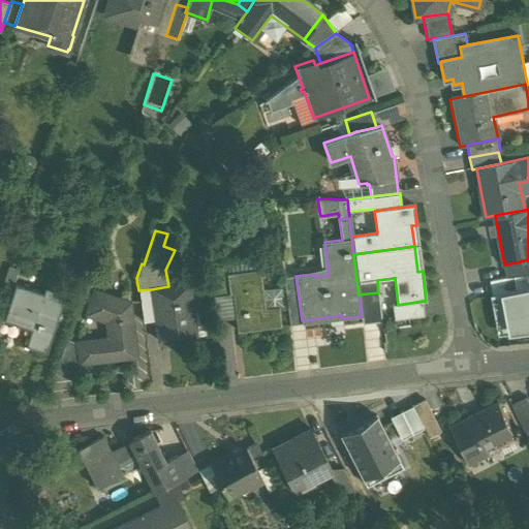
[(528,259),(517,262),(519,274),(528,272),(528,259)]
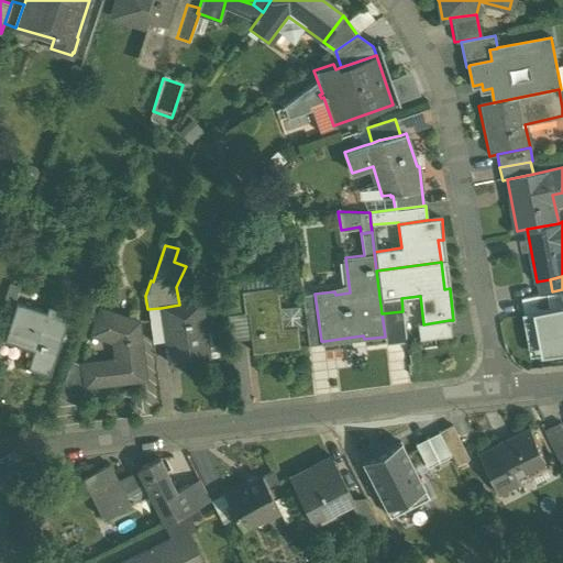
[(242,282),(223,285),(227,313),(244,311),(241,291),(243,290),(242,282)]
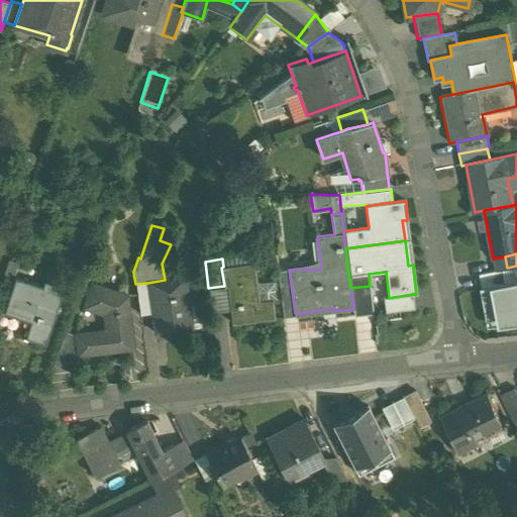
[(223,267),(221,268),(224,286),(226,286),(231,324),(256,320),(254,304),(259,303),(253,263),(223,267)]
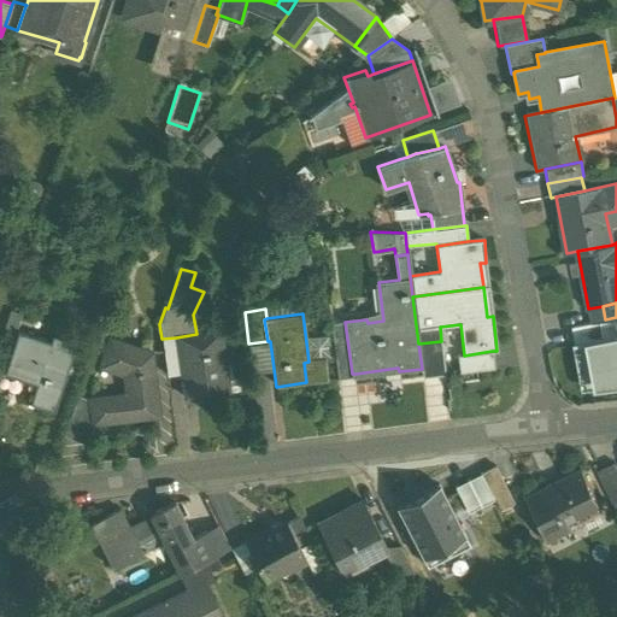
[(573,328),(576,344),(616,334),(616,330),(615,319),(573,328)]
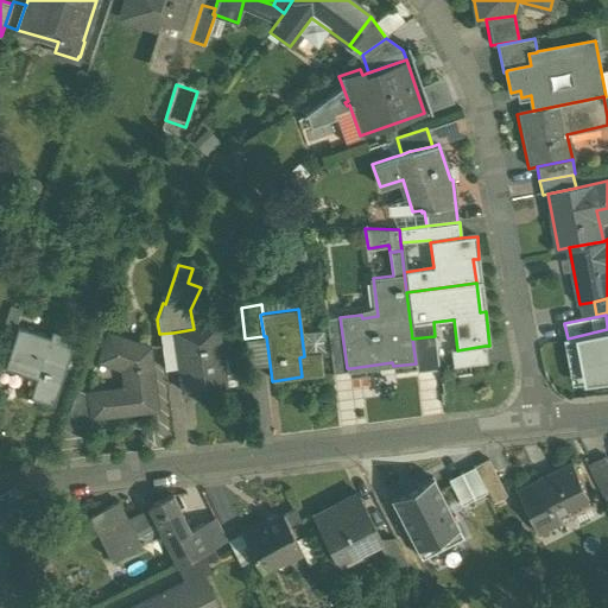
[(340,317),(325,318),(333,374),(350,372),(350,368),(347,368),(340,317)]
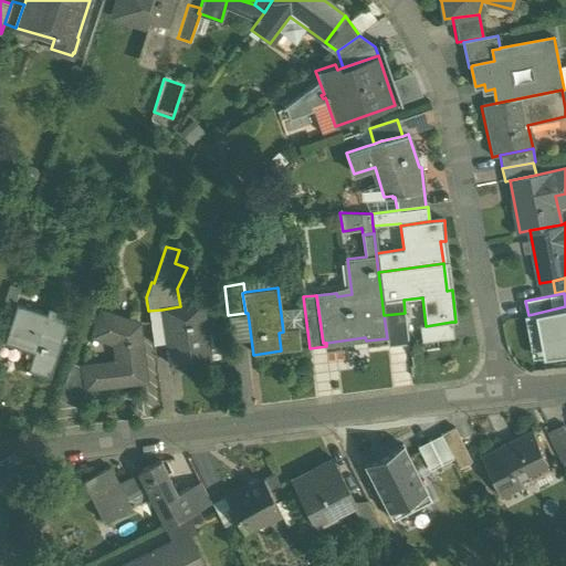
[(180,306),(161,310),(169,364),(209,358),(201,304),(180,306)]
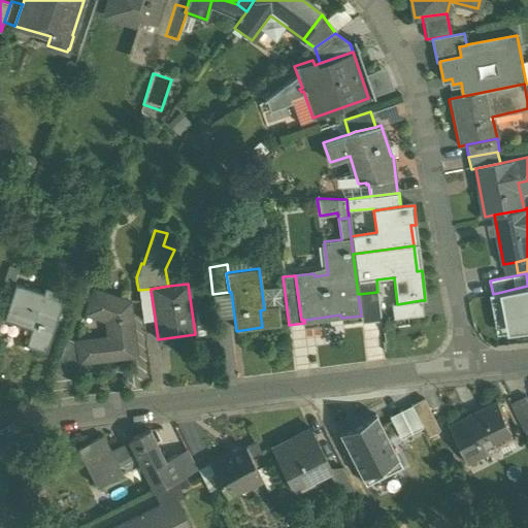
[(43,294),(15,285),(4,319),(32,328),(27,342),(46,350),(65,294),(45,288),(43,294)]
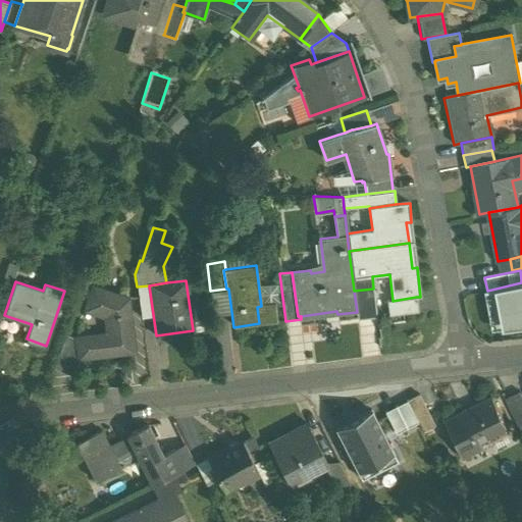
[(521,282),(487,291),(485,291),(490,313),(501,311),(505,328),(521,326),(521,282)]
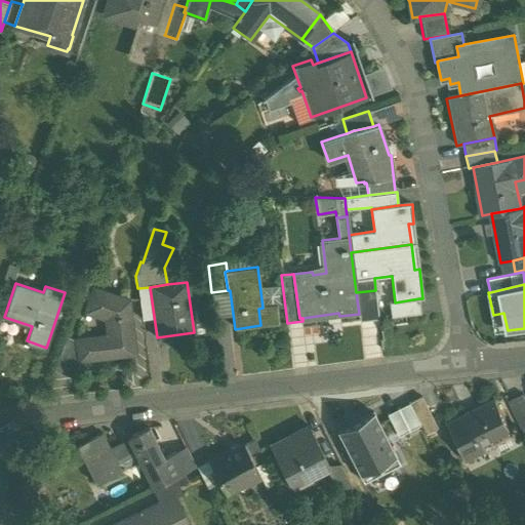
[(126,299),(93,288),(85,311),(105,317),(107,334),(76,339),(79,360),(134,352),(126,299)]
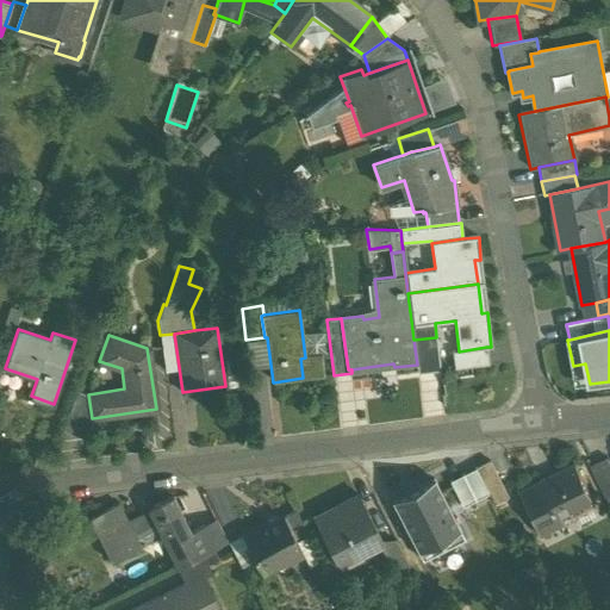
[(436,337),(414,340),(417,365),(418,373),(440,371),(436,337)]
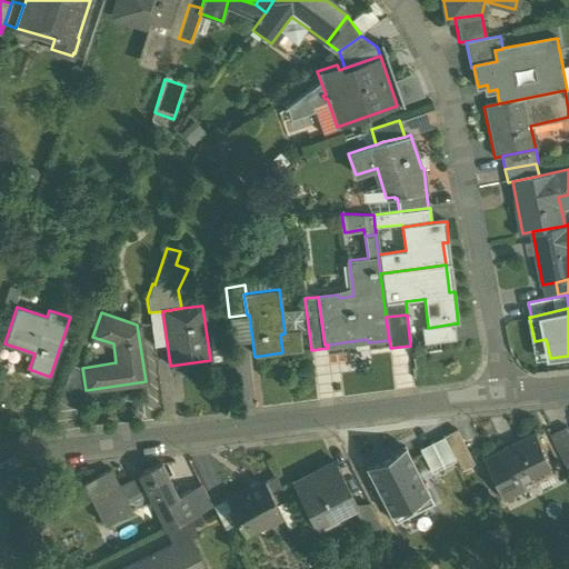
[(456,340),(453,323),(428,328),(421,329),(425,345),(456,340)]
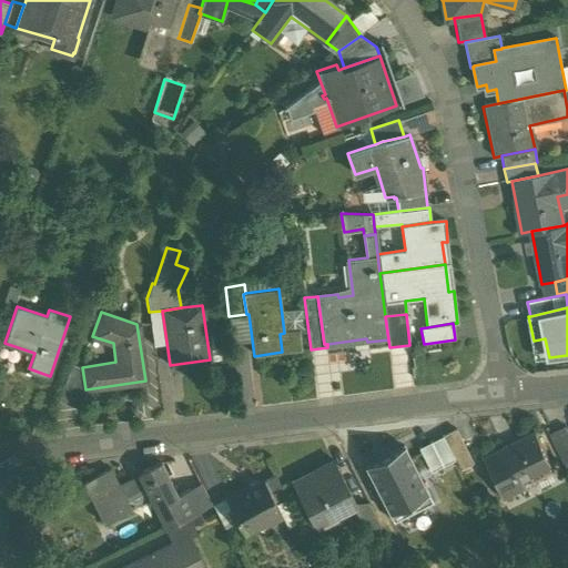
[(284,333),(280,334),(282,352),(301,350),(298,331),(284,333)]
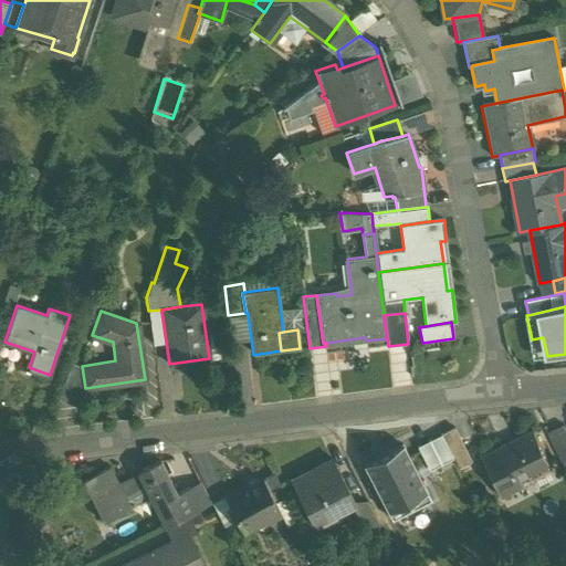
[(82,366),(69,362),(56,400),(79,407),(85,388),(82,366)]
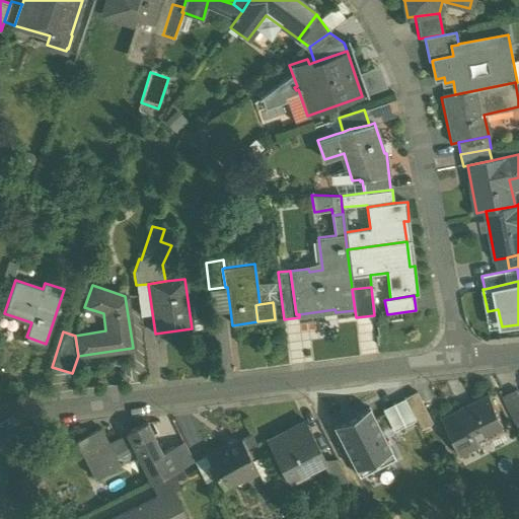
[(416,392),(405,398),(416,419),(426,414),(416,392)]
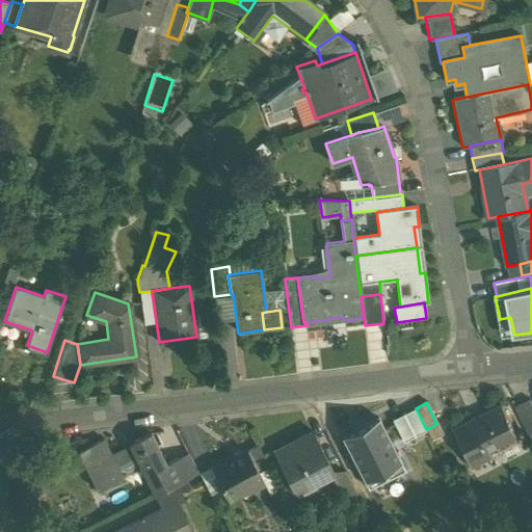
[(531,433),(531,406),(530,402),(516,408),(530,434),(531,433)]
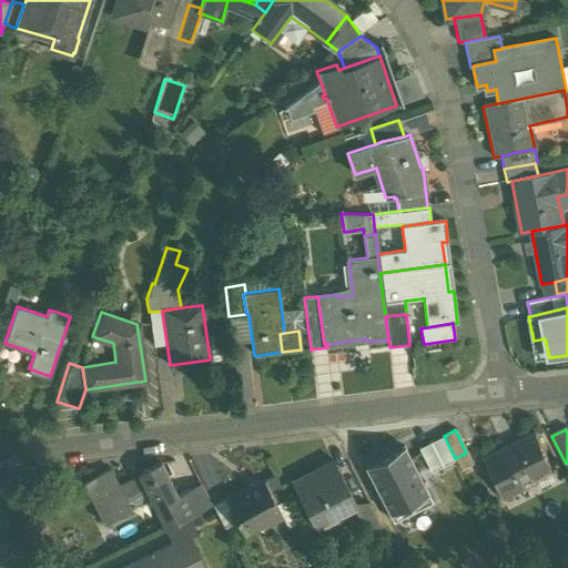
[(535,434),(504,448),(503,446),(480,457),(500,498),(524,487),(520,480),(550,465),(535,434)]
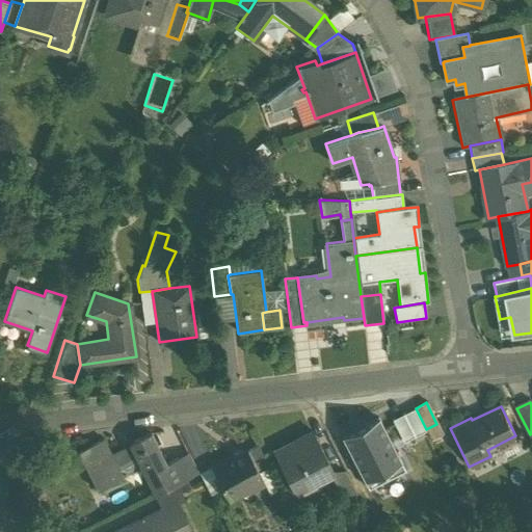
[(426,429),(416,408),(393,420),(403,441),(426,429)]
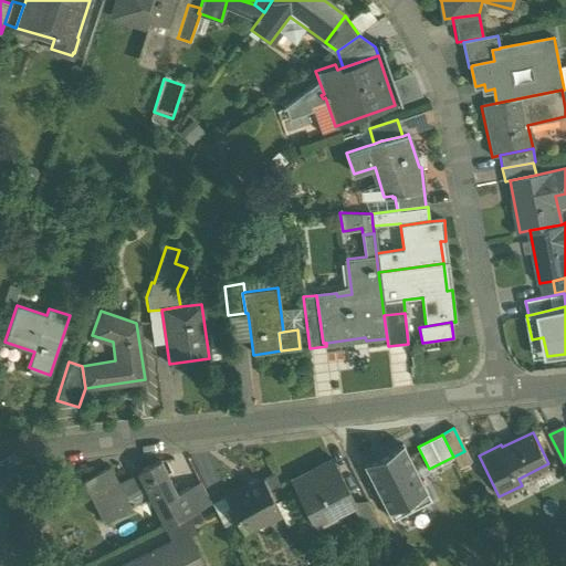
[(364,464),(392,521),(431,501),(402,446),(364,464)]
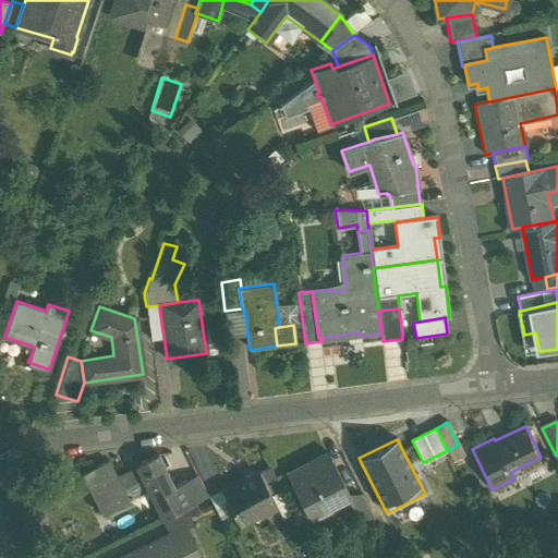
[(458,445),(447,450),(452,462),(464,457),(458,445)]
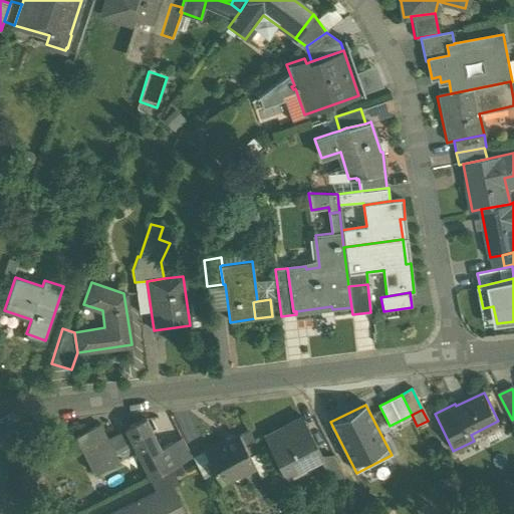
[(125,431),(106,440),(99,425),(75,437),(94,474),(117,462),(114,455),(133,446),(149,478),(151,478),(170,468),(178,464),(181,463),(171,443),(160,448),(146,418),(124,429),(125,431)]
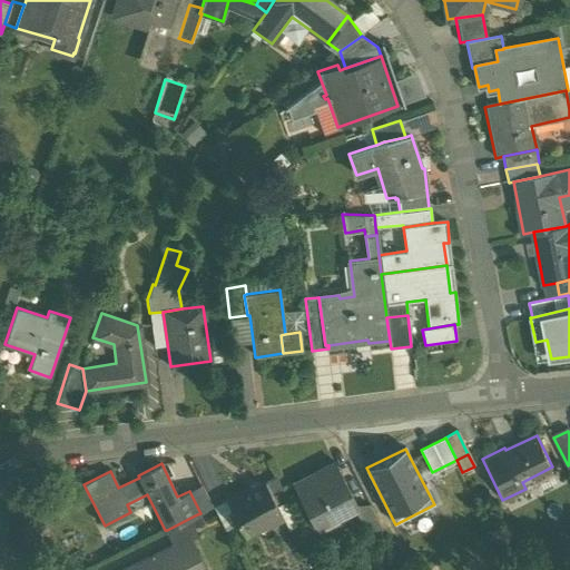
[(334,463),(325,468),(324,470),(294,485),(313,523),(354,502),(334,463)]
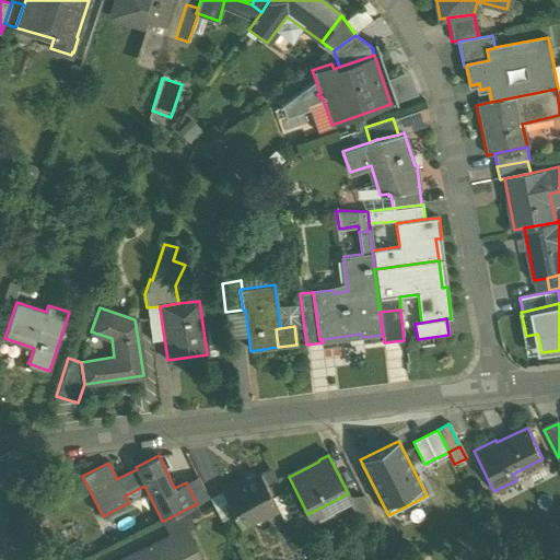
[(271,469),(259,475),(270,497),(282,490),(271,469)]
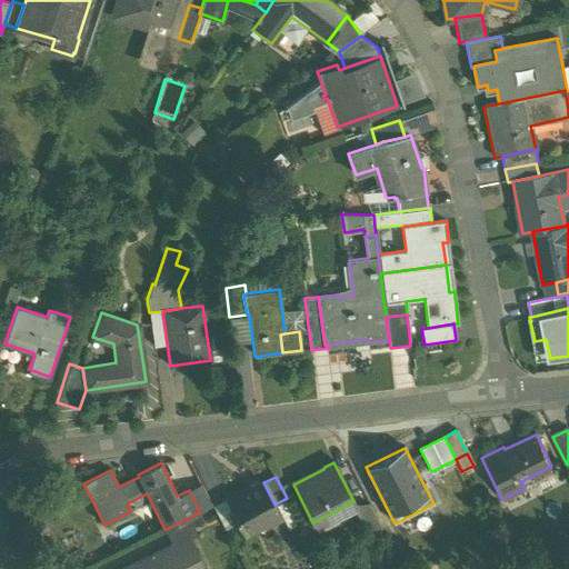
[(263,482),(246,492),(245,489),(225,499),(242,535),(266,523),(262,519),(278,511),(275,505),(263,482)]
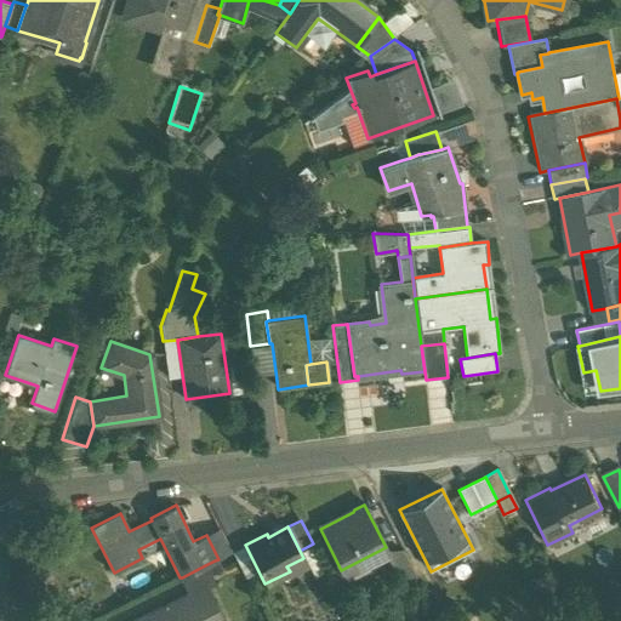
[(220,528),(206,535),(218,559),(232,552),(220,528)]
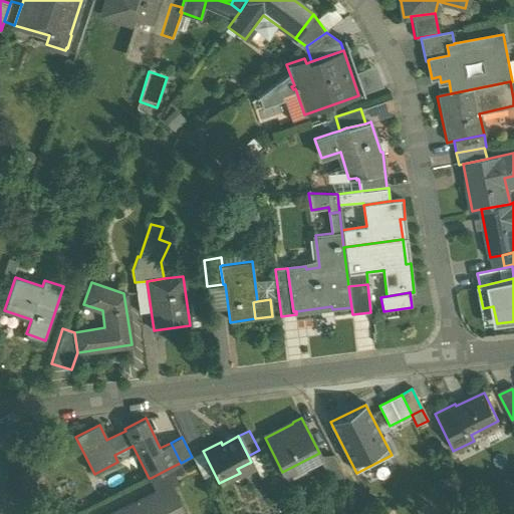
[(344,476),(333,456),(321,462),(331,483),(344,476)]
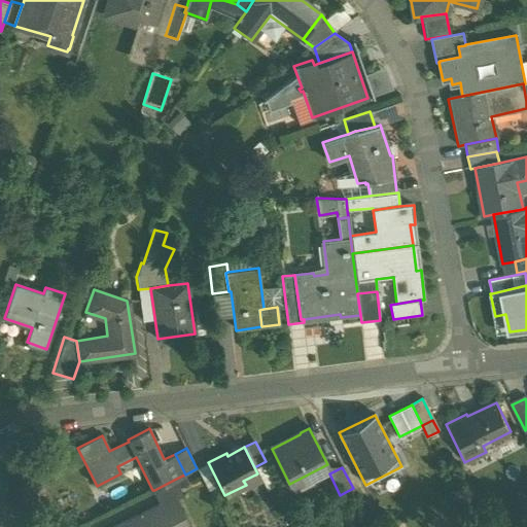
[(182,476),(174,480),(178,489),(187,484),(182,476)]
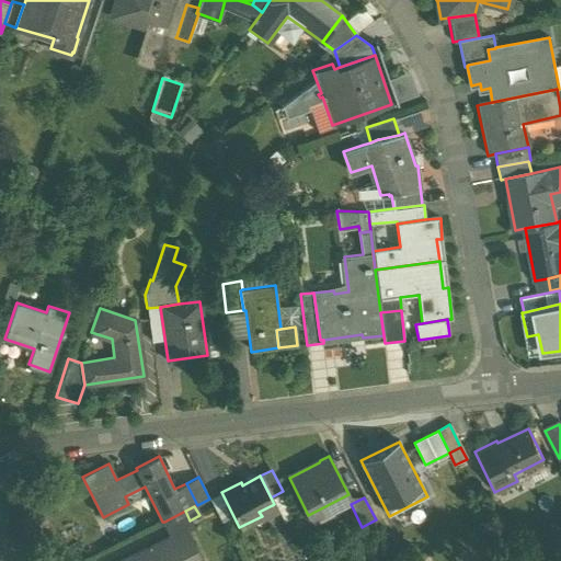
[(185,511),(164,522),(171,536),(186,528),(192,525),(190,521),(185,511)]
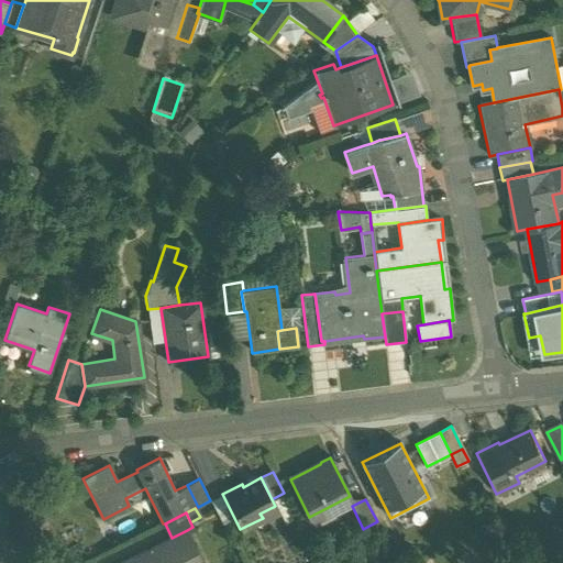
[(172,538),(122,562),(202,562),(203,562),(187,530),(172,538)]
